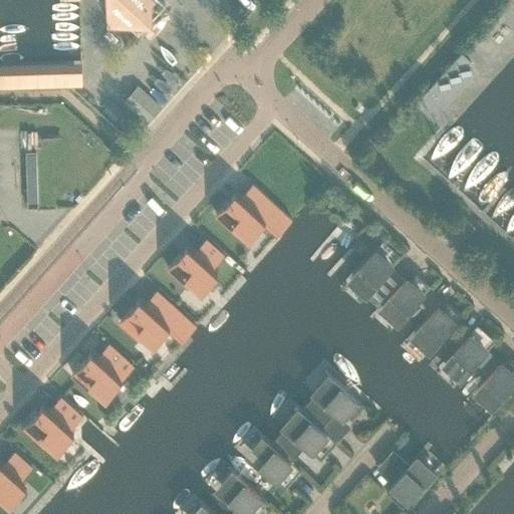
[(100,0),(106,6),(107,22),(124,22),(138,34),(165,5),(160,0),(100,0)]
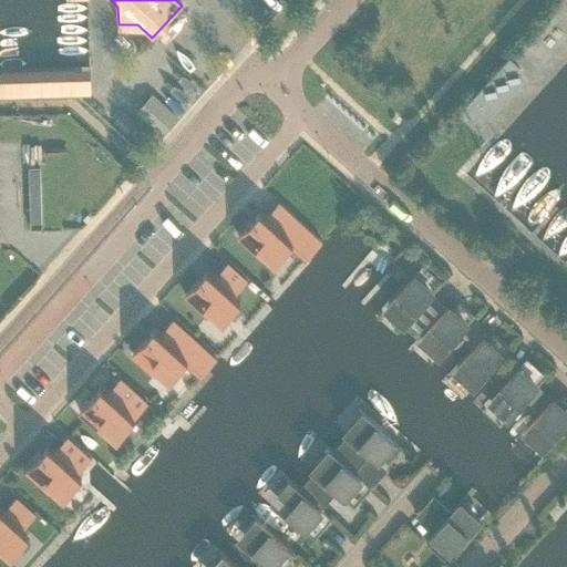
[(507,60),(511,58),(509,57),(461,110),(462,110),(465,107),(476,119),(519,71),(507,60)]
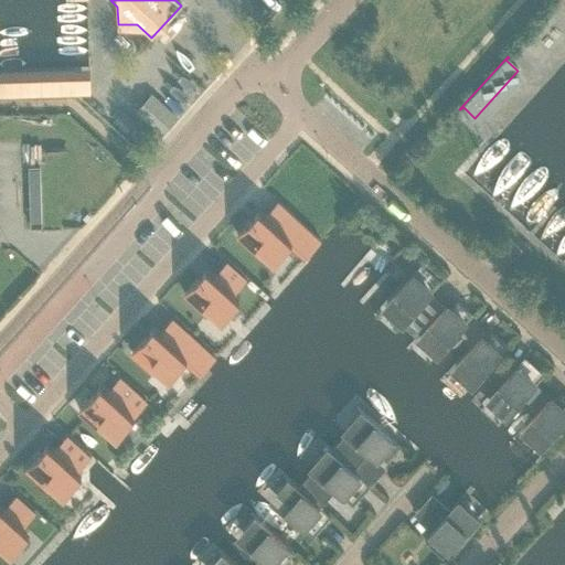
[(0,96),(88,94),(88,68),(0,71),(0,96)]
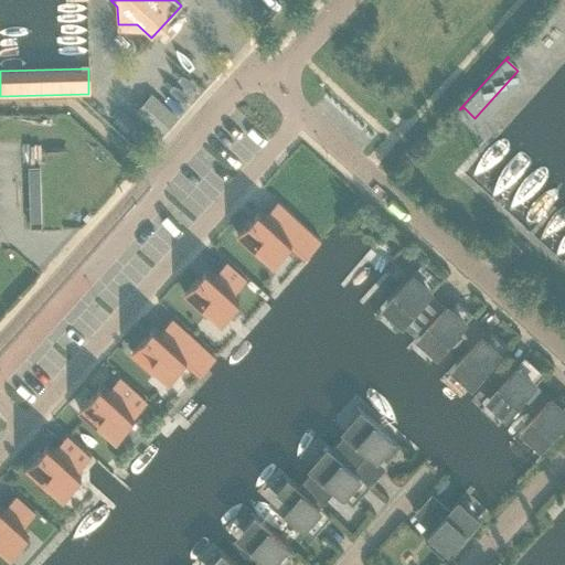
[(40,167),(29,168),(31,228),(42,228),(40,167)]
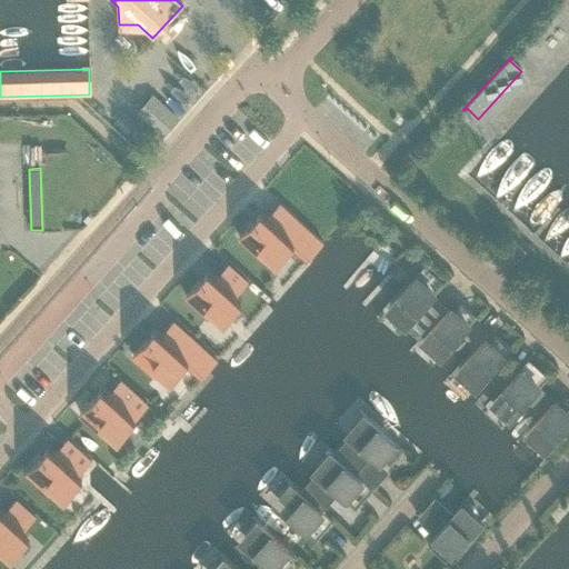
[(261,211),(239,236),(263,256),(269,250),(278,259),(292,246),(307,259),(322,241),(280,202),(267,217),(261,211)]
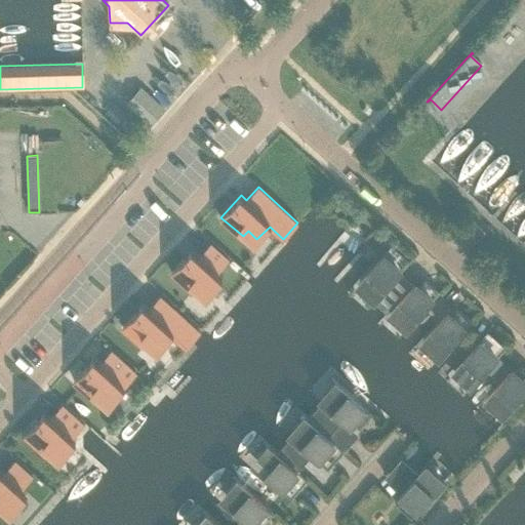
[(465,231),(477,241),(485,232),(473,221),(465,231)]
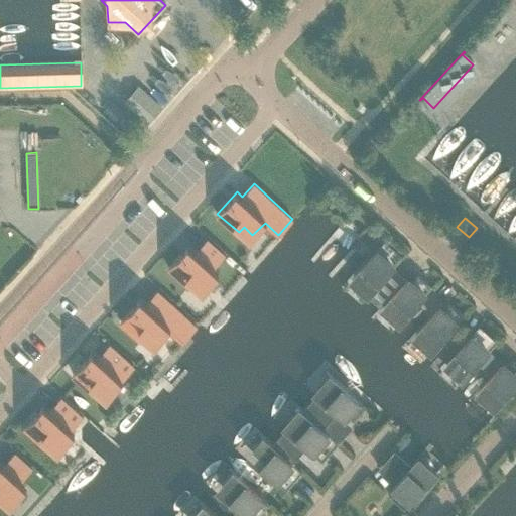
[(188,247),(169,268),(190,287),(196,282),(205,290),(220,274),(214,269),(226,256),(208,240),(196,253),(188,247)]
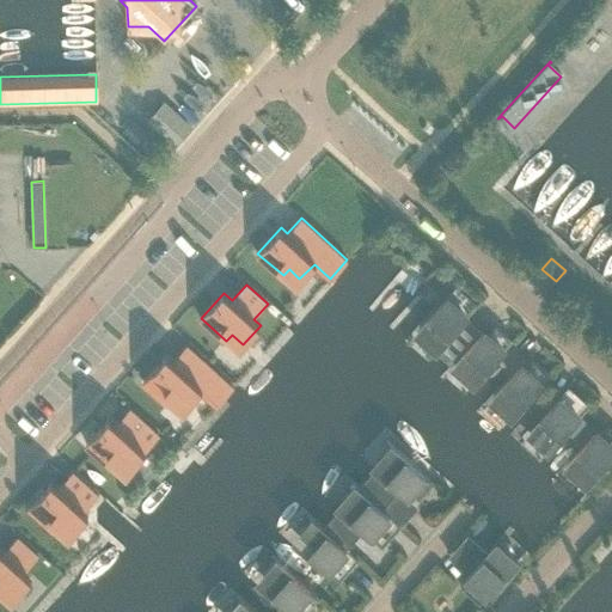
[(435,352),(440,355),(452,341),(448,337),(475,307),(457,292),(421,332),(439,348),(435,352)]
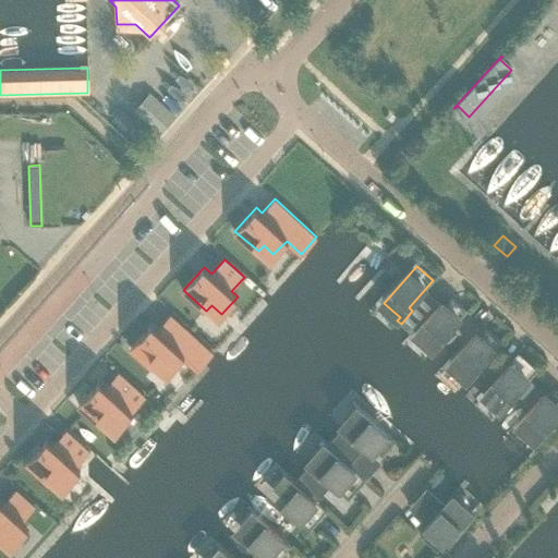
[(419,334),(434,348),(466,311),(451,296),(419,334)]
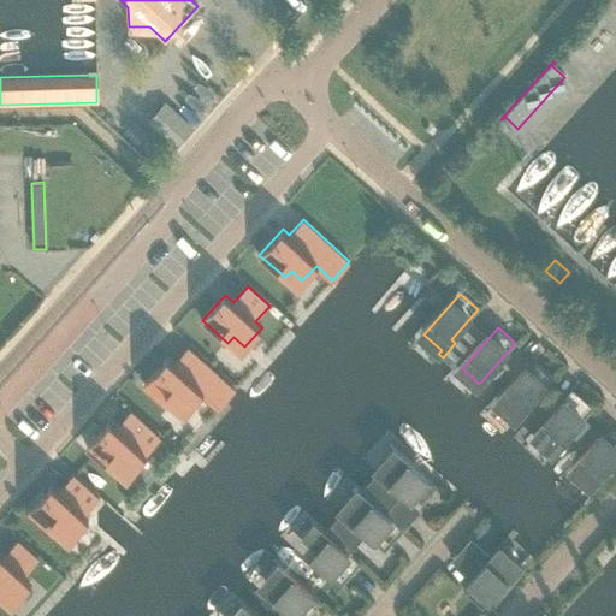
[(167,357),(144,383),(170,407),(176,400),(187,409),(201,394),(219,409),(225,402),(224,401),(234,391),(235,391),(236,390),(189,348),(175,363),(167,357)]
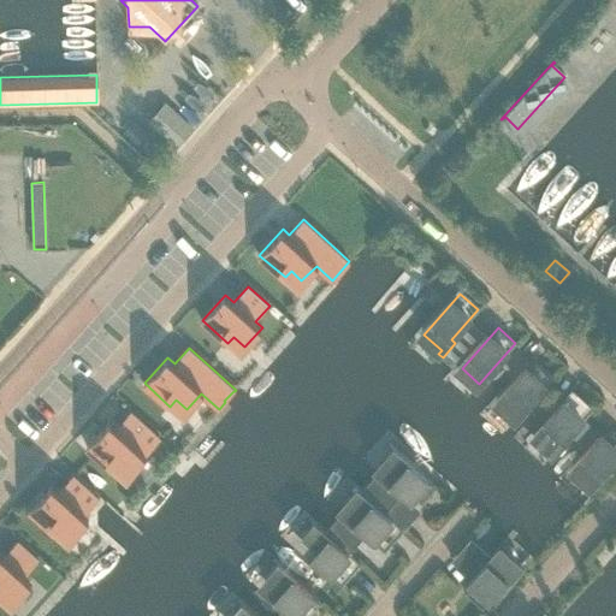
[(521,414),(525,418),(543,397),(539,394),(554,377),(535,361),(499,402),(517,418),(521,414)]
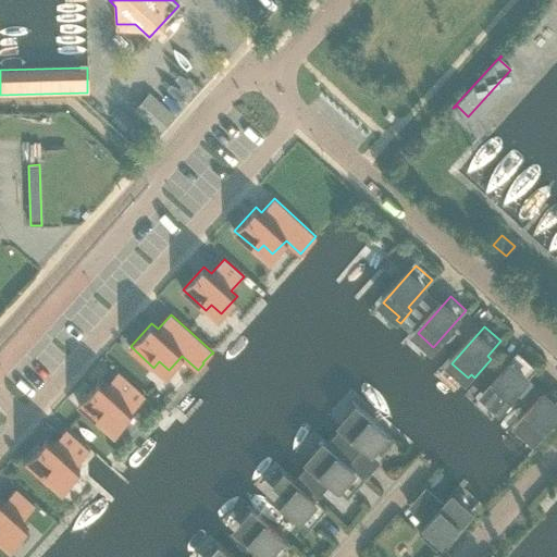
[(518,357),(505,372),(491,359),(474,378),(489,390),(485,394),(502,408),(534,371),(518,357)]
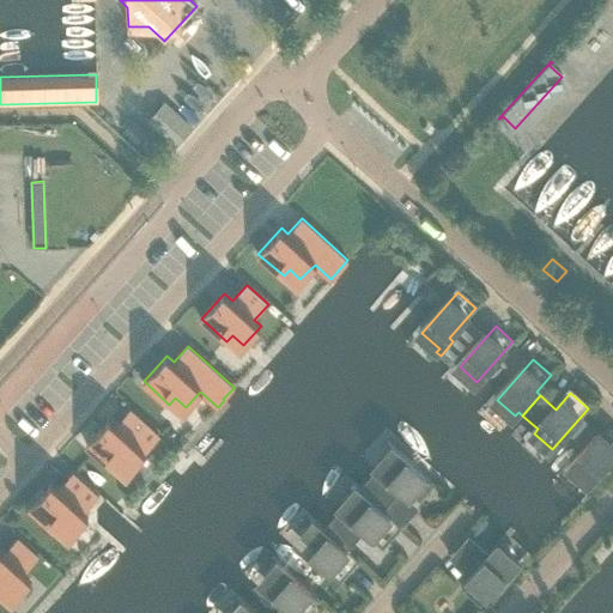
[(109,419),(87,444),(113,468),(117,463),(128,473),(161,436),(132,410),(116,425),(109,419)]
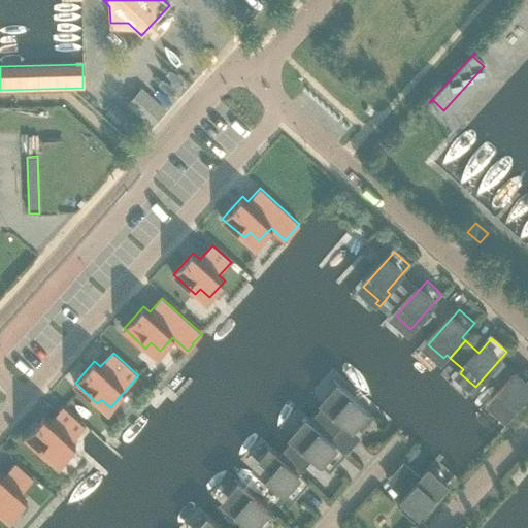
[(527,392),(527,370),(524,367),(493,402),(507,416),(527,392)]
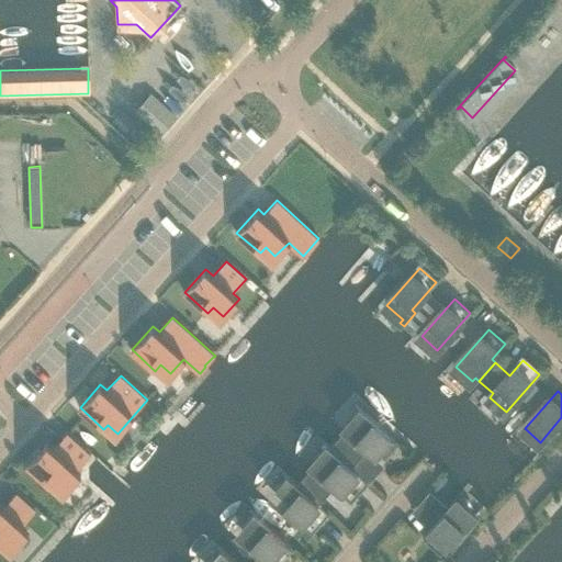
[(347,427),(350,430),(333,450),(351,467),(369,446),(384,460),(398,444),(361,411),(347,427)]
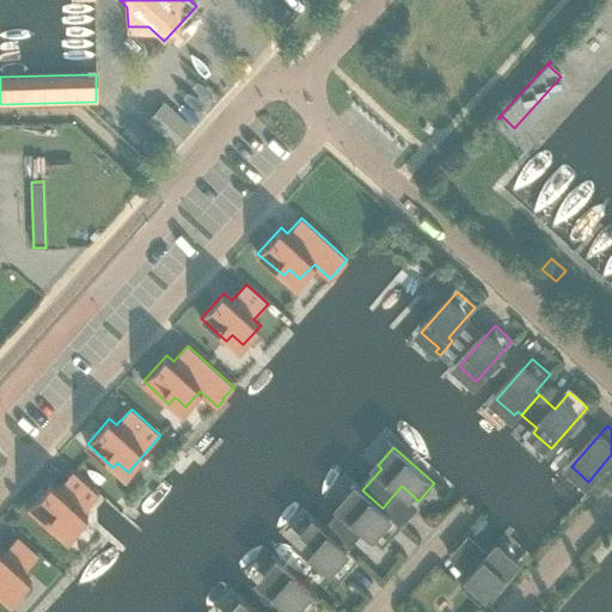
[(53,482),(29,508),(55,531),(61,524),(73,534),(90,515),(86,512),(99,496),(73,472),(60,489),(53,482)]
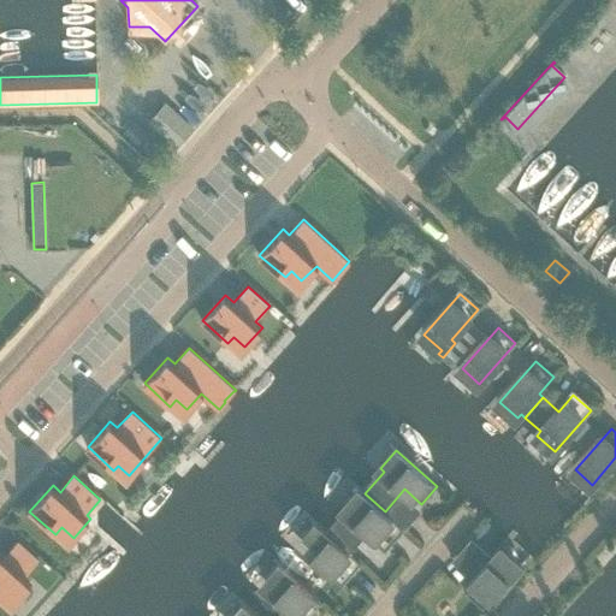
[(368,529),(385,544),(401,527),(360,491),(344,508),(349,513),(329,534),(349,552),(368,529)]
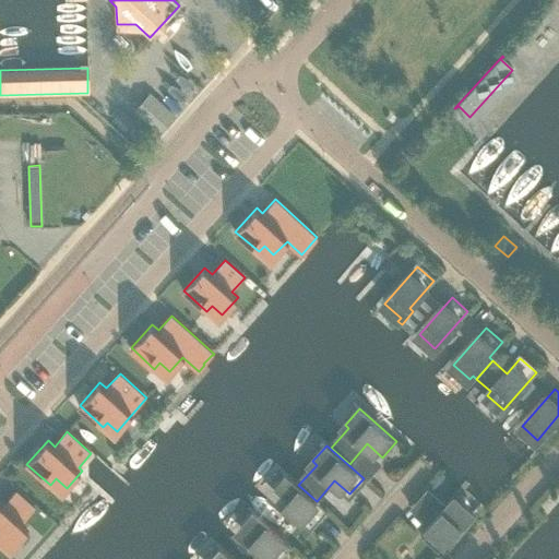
[(310,525),(324,509),(287,476),(273,492),(310,525)]
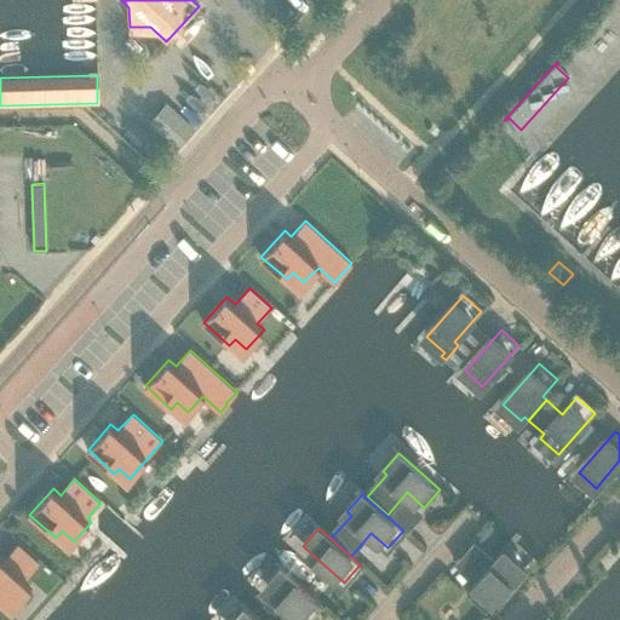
[(0,557),(0,597),(7,603),(19,589),(24,593),(32,585),(24,579),(39,563),(17,544),(9,554),(9,555),(5,558),(3,560),(0,557)]
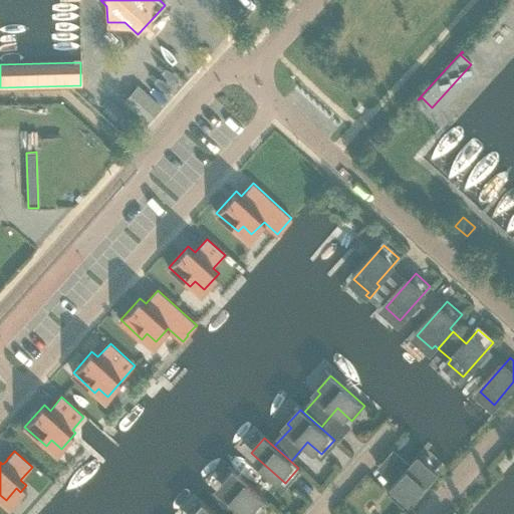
[(402,508),(433,474),(418,461),(411,469),(408,466),(397,456),(383,471),(395,481),(395,480),(398,483),(388,495),(402,508)]
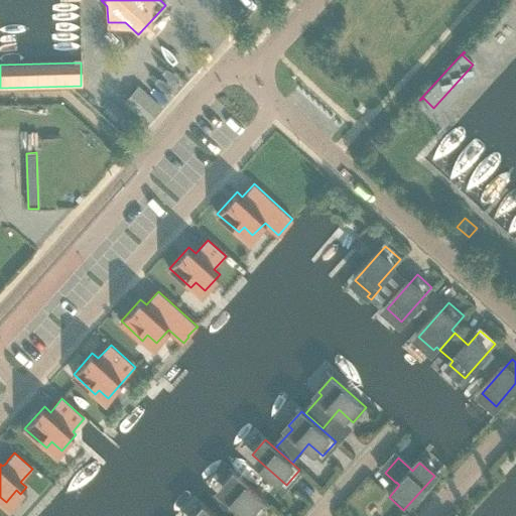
[(252,515),(258,515),(269,504),(235,474),(222,489),(252,515)]
